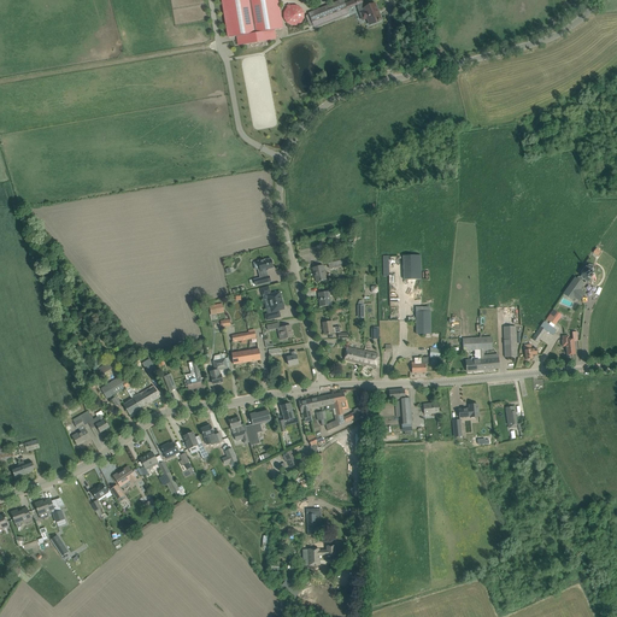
[(282,29),(277,0),(222,0),(229,37),(238,36),(239,45),(275,39),(274,30),(282,29)]
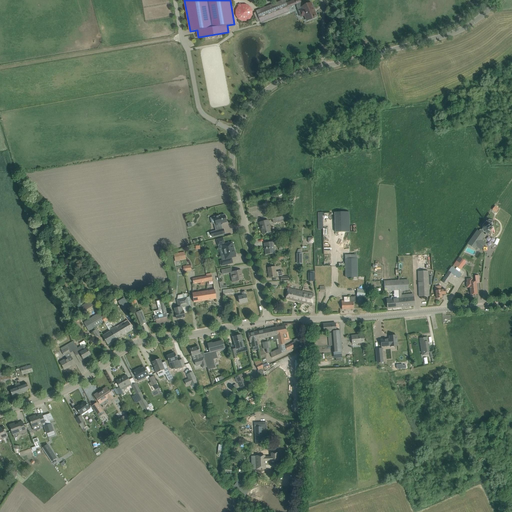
[(297,4),(295,0),(294,0),(286,4),(285,1),(281,3),(281,2),(256,11),(256,12),(254,14),(257,22),(260,22),(261,22),(289,11),(287,8),(297,4)]
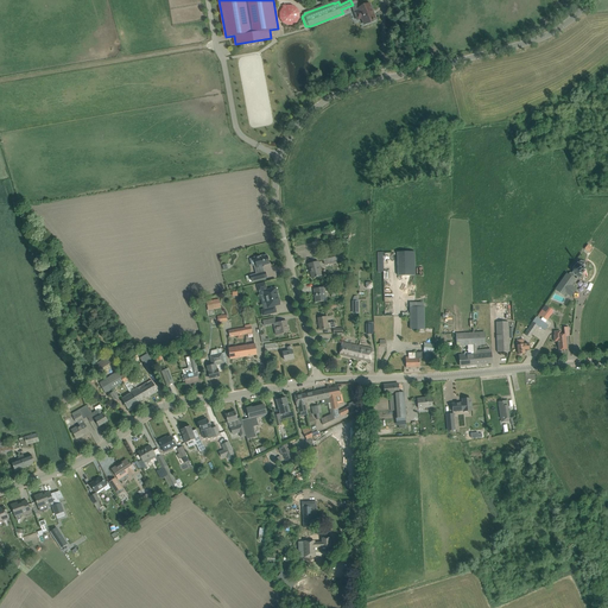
[(375,20),(369,5),(361,8),(359,2),(358,2),(359,4),(355,5),(355,6),(353,7),(355,12),(355,13),(358,19),(361,18),(365,24),(373,21),(374,20),(375,20)]
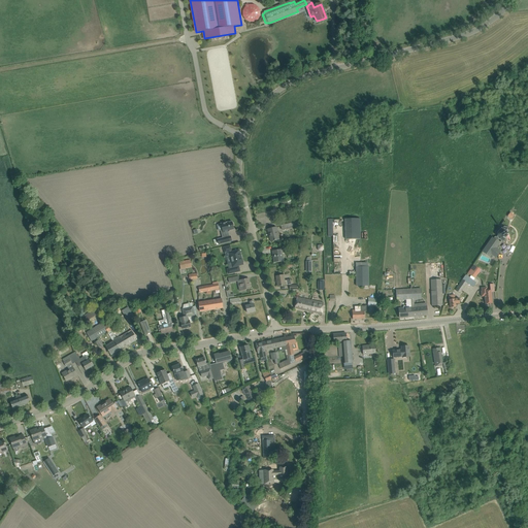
[(260,5),(244,4),(242,21),(259,22),(260,5)]
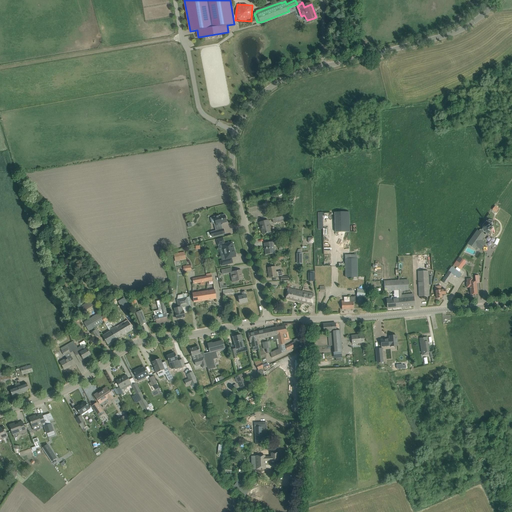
[(507,222),(511,210),(511,202),(505,200),(500,211),(496,218),(507,222)]
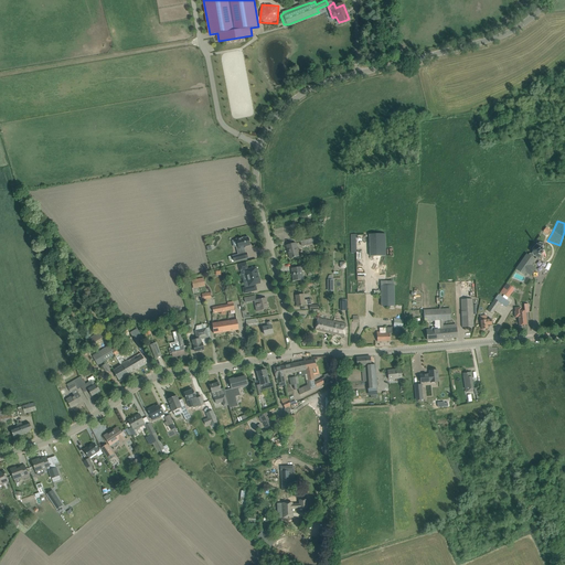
[(300,237),(302,246),(315,243),(312,234),(300,237)]
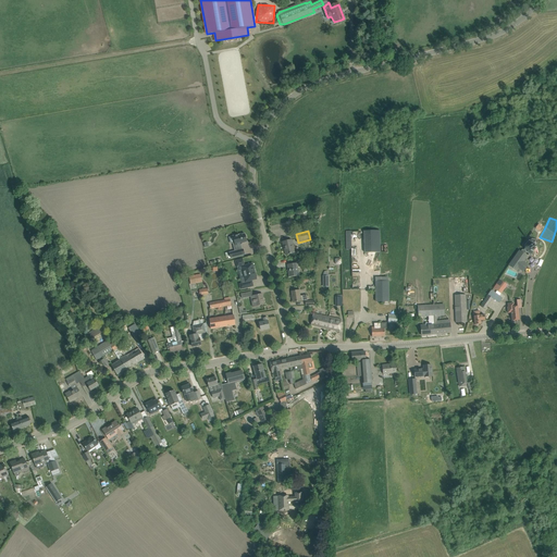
[(364,252),(378,252),(381,252),(380,231),(363,231),(364,252)]
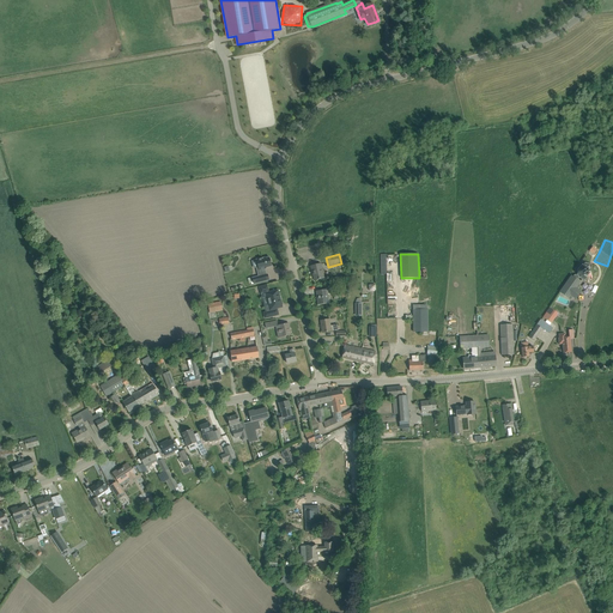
[(271,260),(269,259),(269,258),(265,259),(265,258),(256,260),(259,271),(266,268),(272,266),(271,262),(271,261),(271,260)]
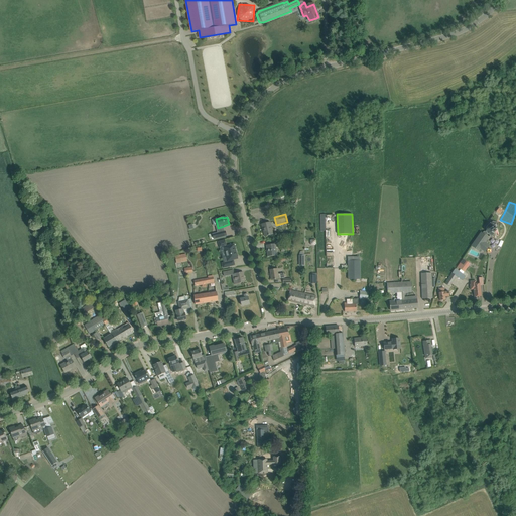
[(495,222),(494,222),(493,222),(492,222),(491,222),(490,223),(488,225),(487,226),(487,227),(486,229),(486,230),(487,230),(488,233),(488,234),(490,235),(488,236),(490,236),(493,237),(494,238),(493,236),(494,234),(494,233),(497,232),(498,230),(496,227),(498,223),(495,222)]
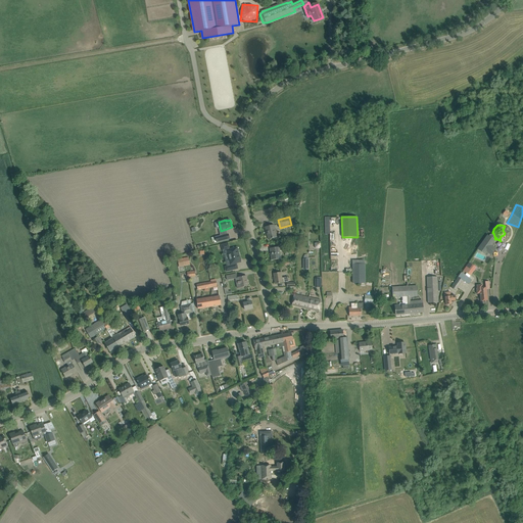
[(269,239),(273,238),(277,237),(274,226),(266,228),(269,239)]
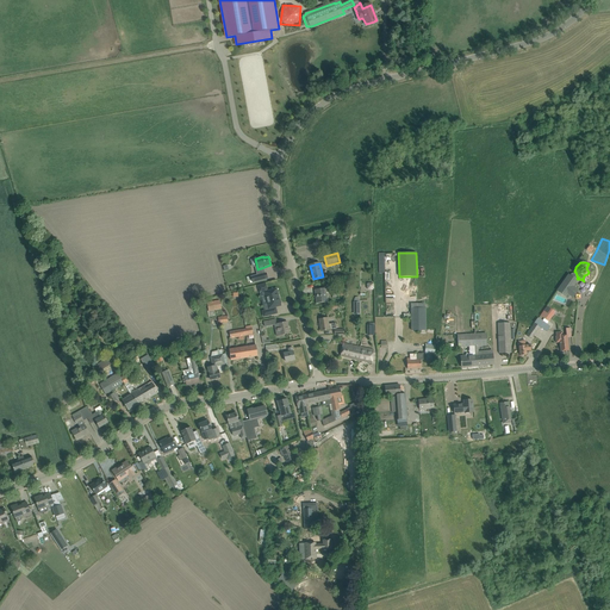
[(574,279),(577,277),(577,275),(576,272),(574,272),(574,273),(572,274),(571,275),(568,275),(565,280),(573,286),(578,281),(574,279)]
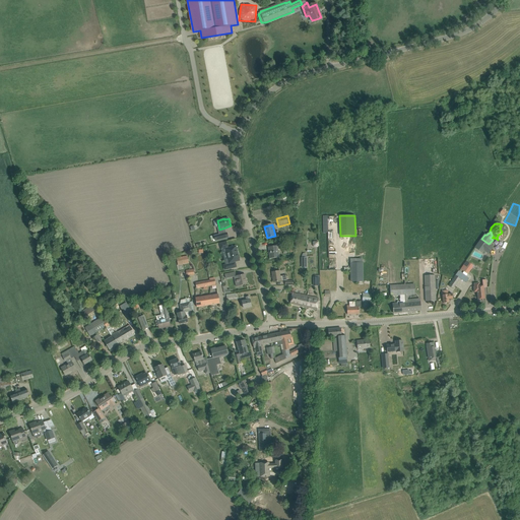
[(489,245),(489,244),(481,239),(475,248),(482,253),(484,251),(489,254),(493,248),(489,245)]
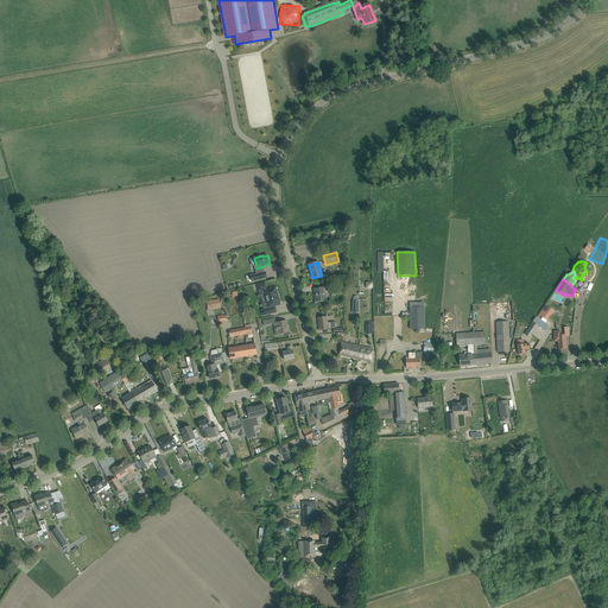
[(265,284),(258,285),(259,291),(260,291),(261,296),(265,295),(268,308),(276,305),(279,305),(279,303),(280,303),(279,298),(278,298),(276,289),(266,291),(266,290),(265,284)]
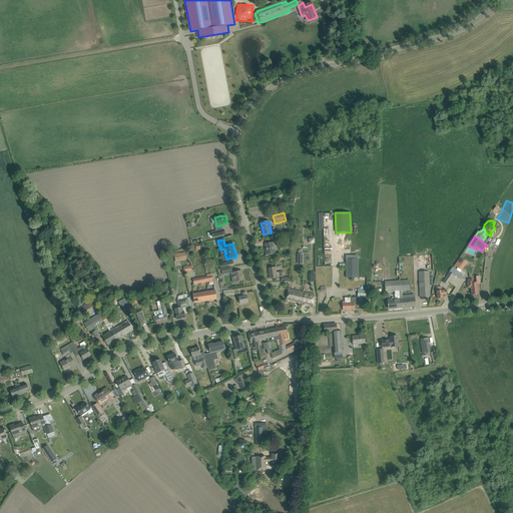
[(266,255),(271,254),(276,254),(275,242),(265,243),(266,255)]
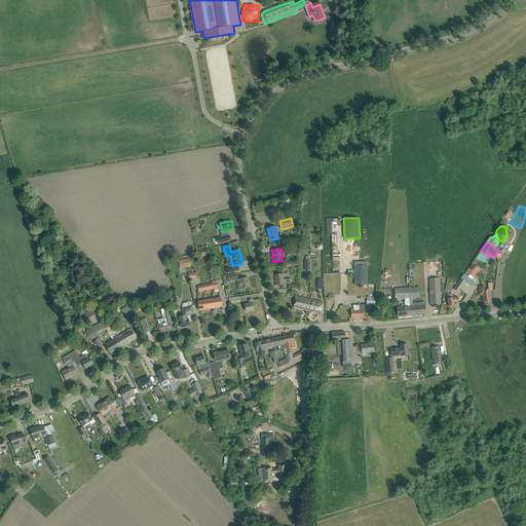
[(191,266),(190,261),(190,259),(179,261),(180,268),(191,266)]
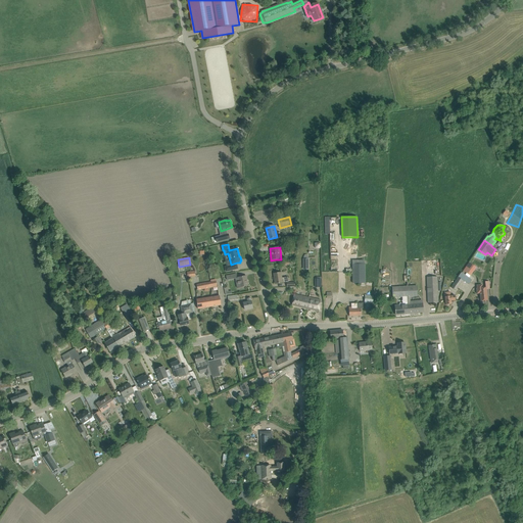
[(474,266),(472,265),(469,263),(463,271),(470,276),(476,268),(474,266)]
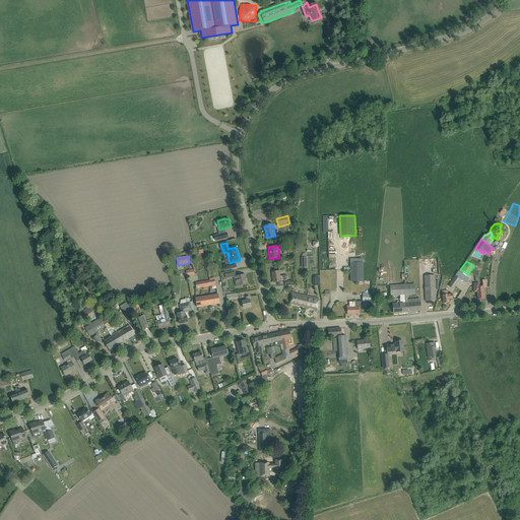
[(363,263),(350,263),(350,281),(364,281),(363,263)]
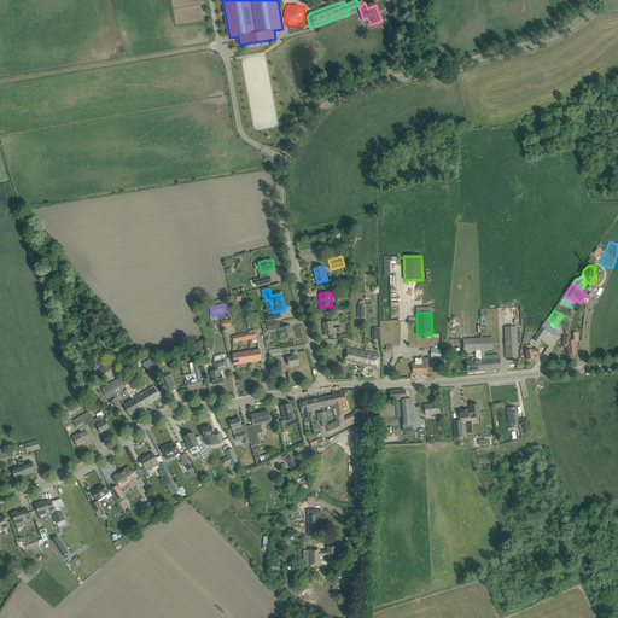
[(325,336),(331,334),(340,333),(340,327),(333,328),(332,322),(324,324),(325,336)]
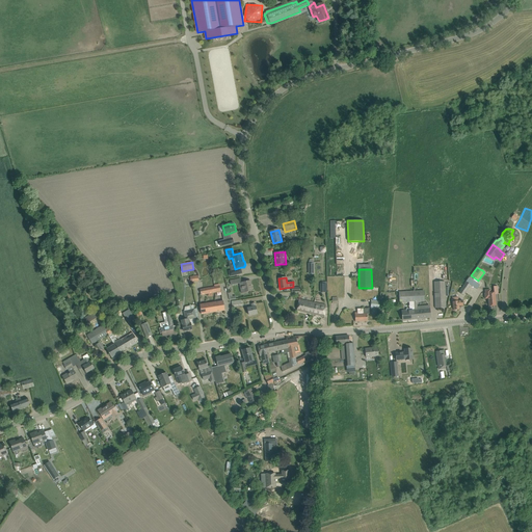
[(470,277),(464,285),(459,292),(463,295),(471,285),(477,289),(479,285),(470,277)]
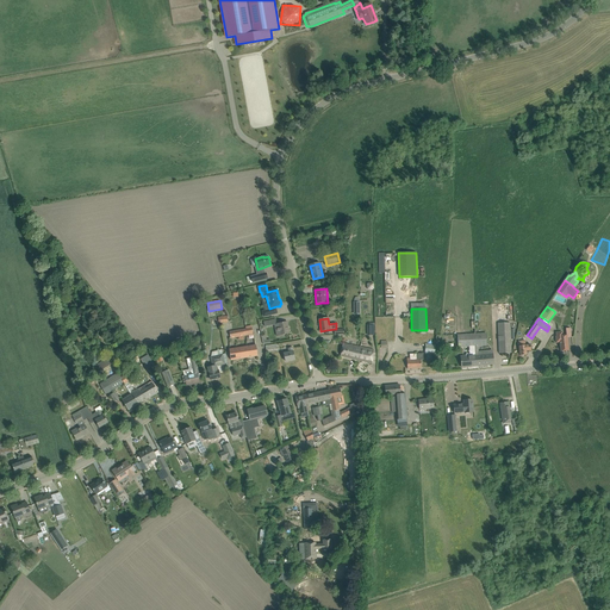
[(281,335),(284,335),(290,334),(287,322),(277,324),(275,319),(269,321),(263,322),(265,327),(274,325),(277,336),(281,335)]
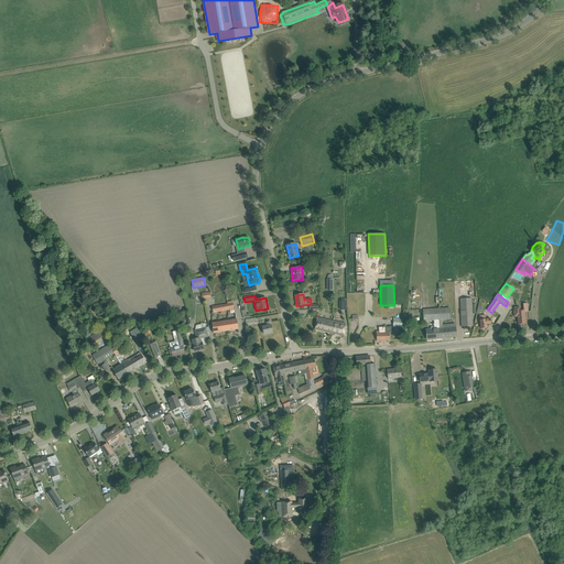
[(462,327),(473,326),(472,300),(461,300),(462,327)]
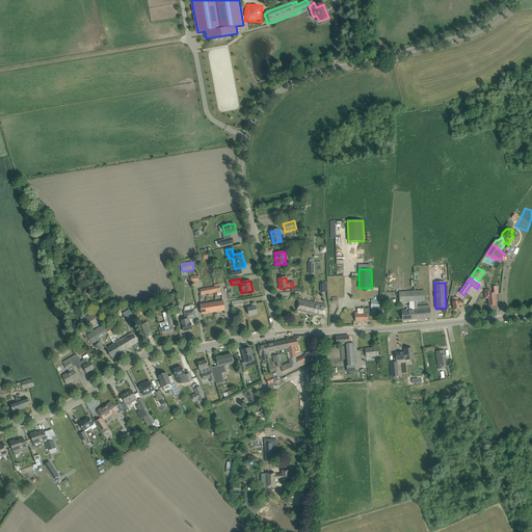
[(214,287),(201,289),(202,294),(202,295),(212,293),(215,293),(214,287)]
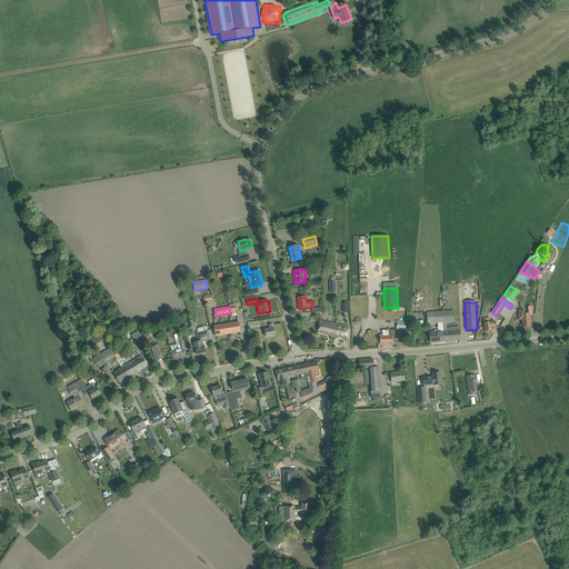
[(532,315),(532,309),(531,307),(528,307),(528,309),(520,310),(520,313),(518,315),(519,320),(522,319),(523,328),(530,327),(529,315),(532,315)]
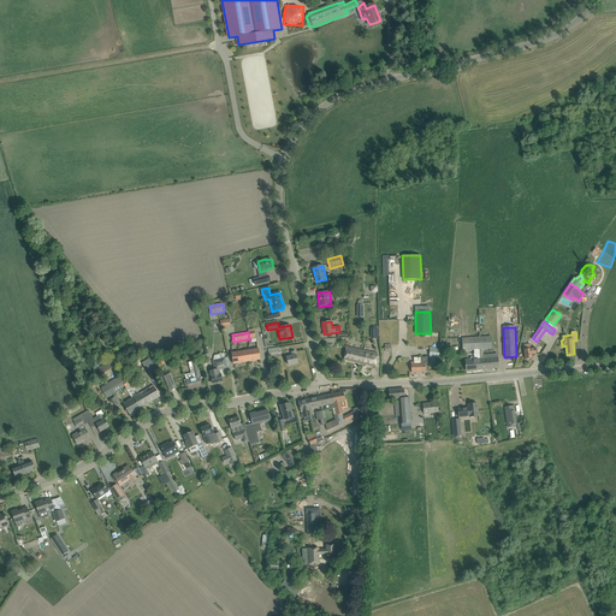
[(480,349),(492,349),(491,337),(479,338),(480,349)]
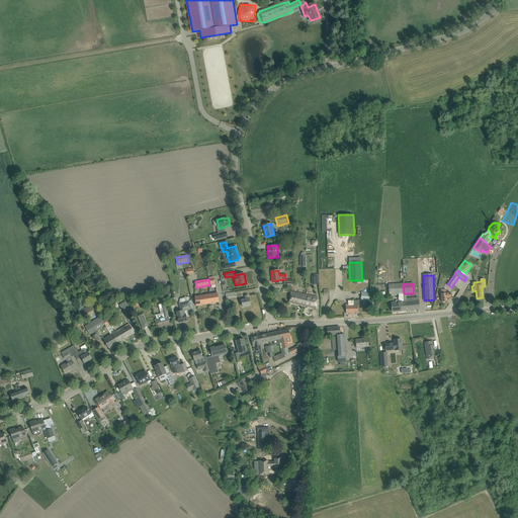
[(405,303),(404,293),(403,284),(387,285),(389,295),(399,294),(399,301),(397,300),(396,303),(391,303),(392,304),(392,312),(406,311),(405,303)]
